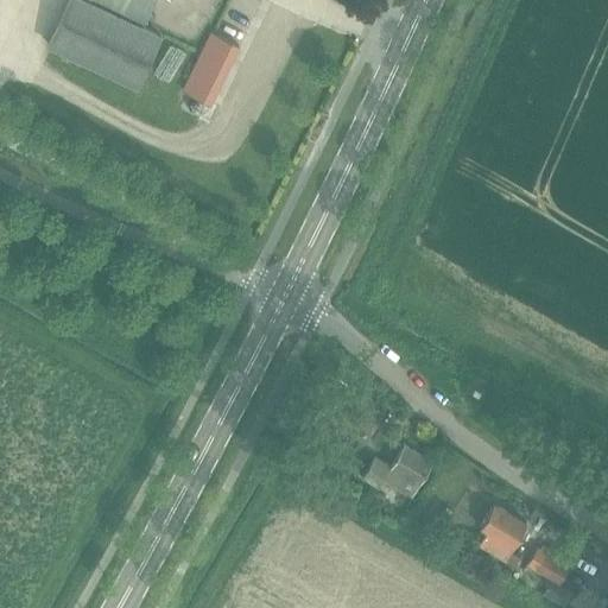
[(73,0),(50,48),(137,88),(160,37),(83,0),(73,0)]
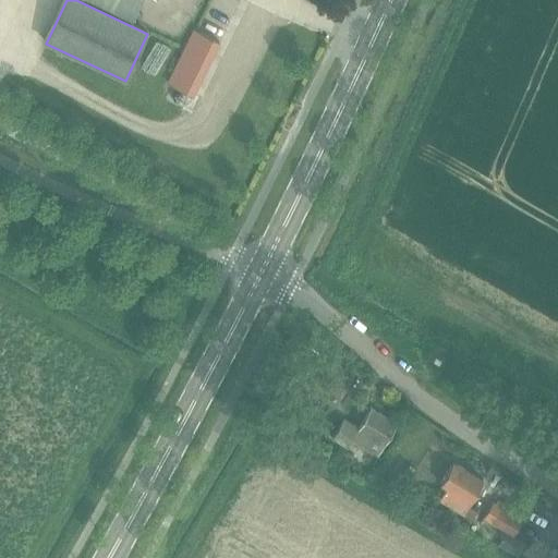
[(109,0),(148,14),(153,0),(109,0)]
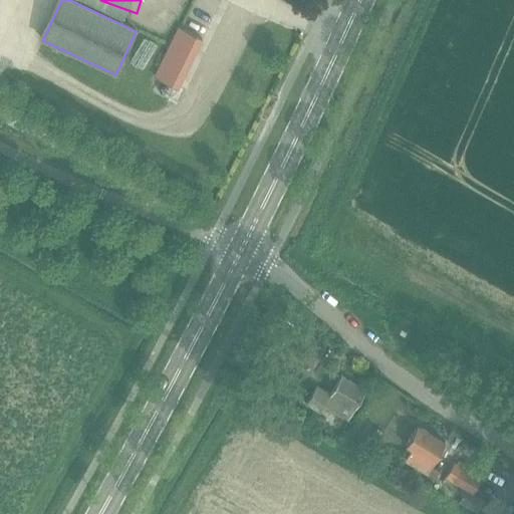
[(155,77),(178,88),(202,40),(179,28),(155,77)]
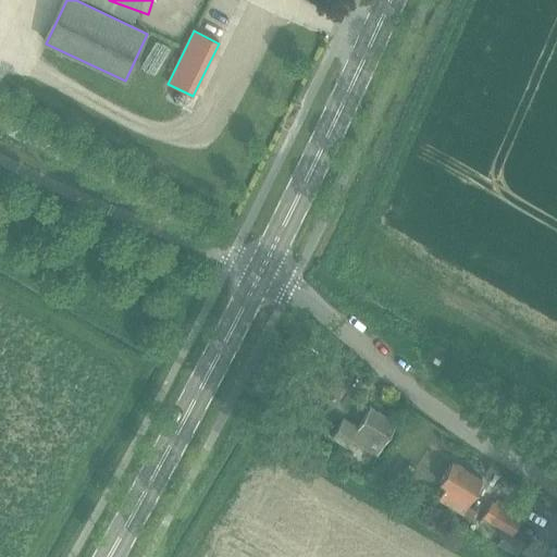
[(350,440),(376,455),(396,423),(370,407),(358,428),(343,419),(332,437),(347,446),(350,440)]
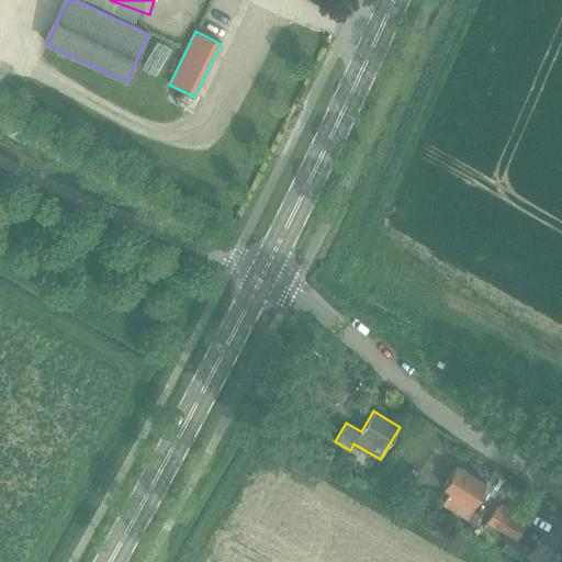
[(442,503),(468,517),(471,510),(486,484),(457,465),(444,487),(449,491),(442,503)]
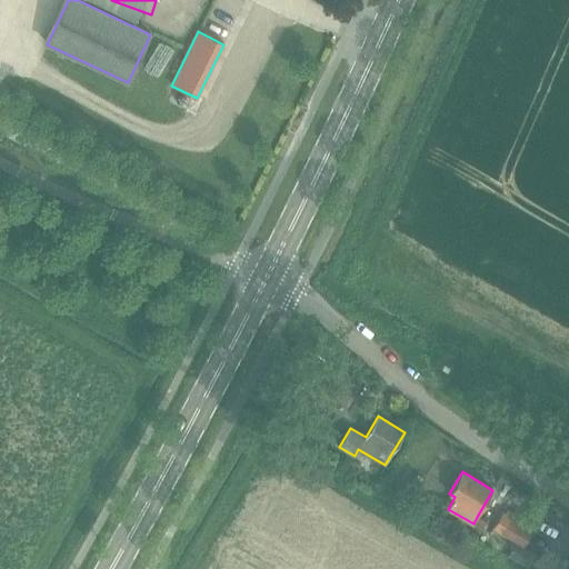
[(501,516),(495,528),(492,532),(515,545),(508,557),(527,568),(536,553),(530,550),(523,547),(531,533),(501,516)]
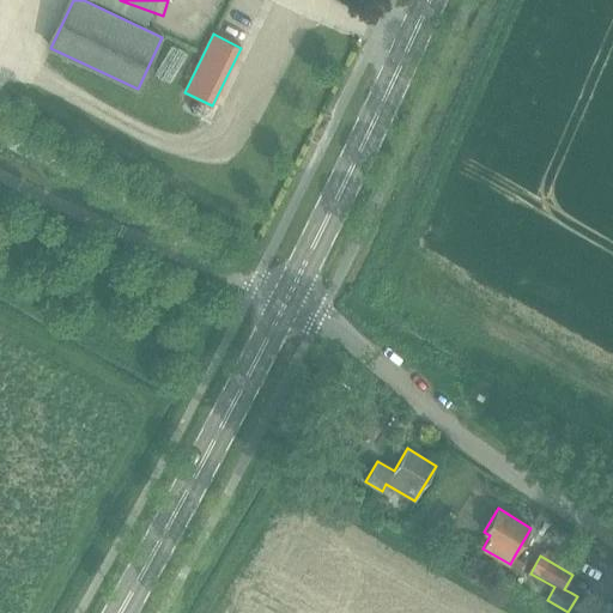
[(514,557),(510,564),(519,569),(523,562),(514,557)]
